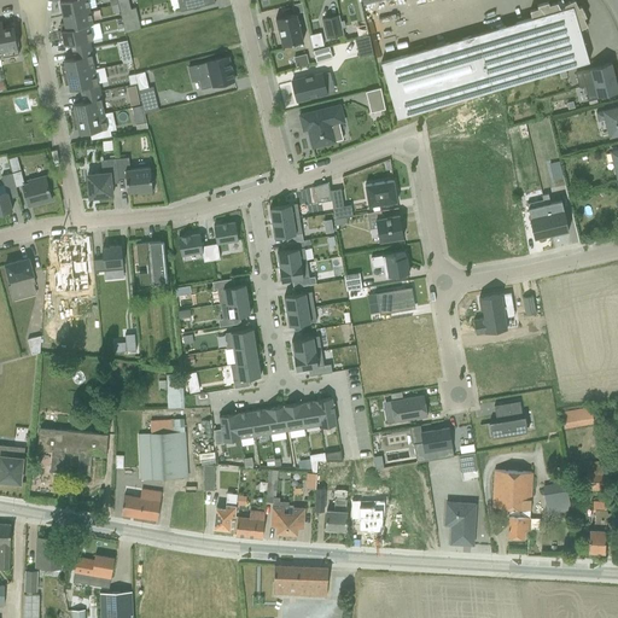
[(62,16),(89,10),(87,0),(65,0),(59,1),(62,16)]
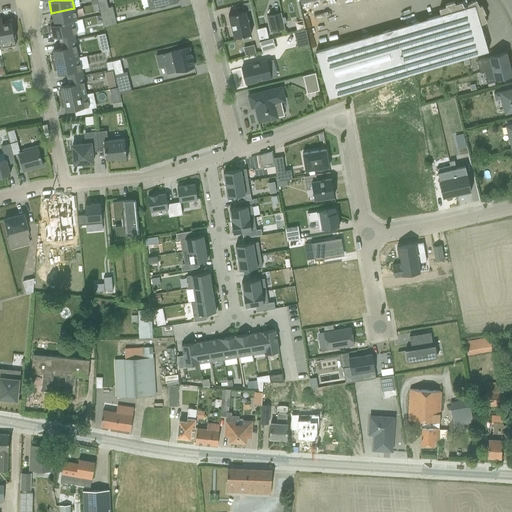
[(106,0),(96,0),(97,3),(103,28),(106,27),(116,24),(112,7),(108,8),(106,0)]
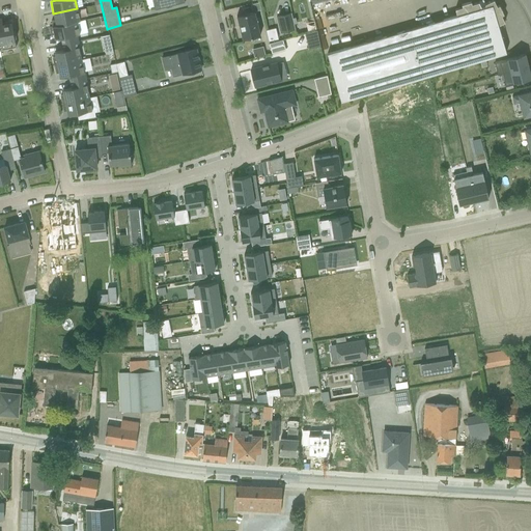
[(151,0),(155,10),(165,7),(166,8),(171,6),(171,5),(185,2),(184,0),(151,0)]
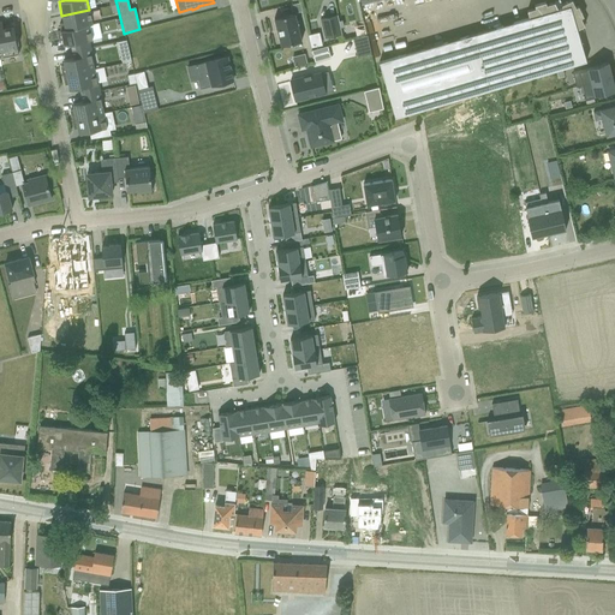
[(529,18),(459,39),(378,61),(394,117),(475,94),(586,61),(577,29),(584,25),(581,21),(580,21),(579,18),(583,17),(578,6),(574,9),(573,5),(574,5),(571,0),(569,0),(561,5),(560,0),(555,4),(554,3),(549,4),(549,5),(547,6),(545,3),(533,5),(535,10),(532,10),(532,9),(526,11),(529,18)]
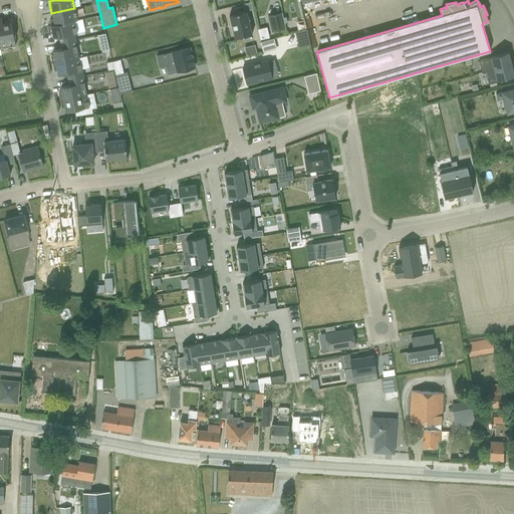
[(50,25),(74,21),(76,20),(74,8),(51,13),(53,19),(49,20),(50,25)]
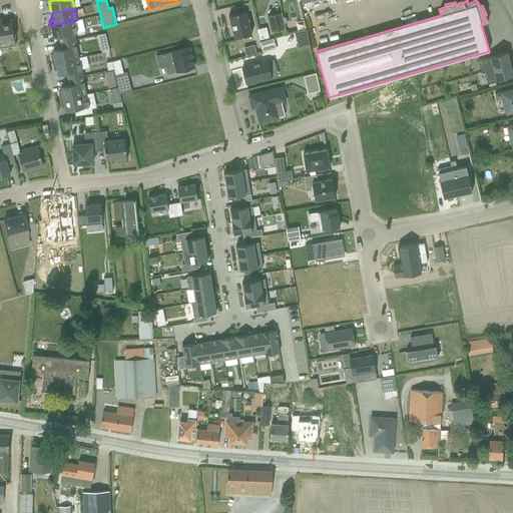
[(234,38),(250,34),(245,11),(228,15),(234,38)]
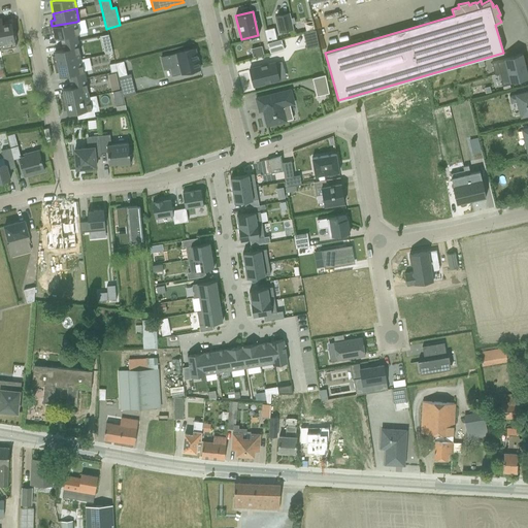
[(273,17),(277,33),(293,30),(289,12),(273,17)]
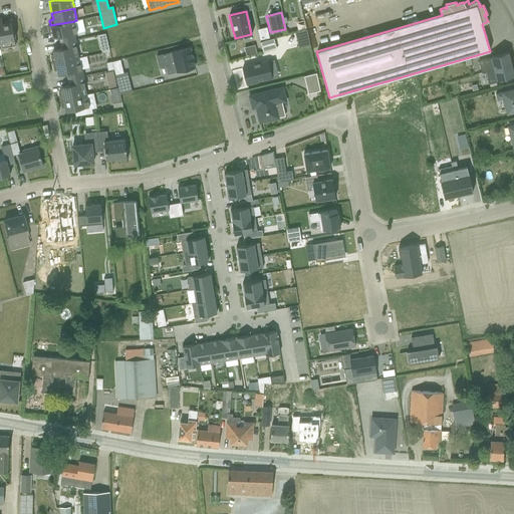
[(1,18),(0,18),(0,48),(15,46),(13,37),(15,37),(14,31),(12,31),(11,22),(2,24),(1,18)]
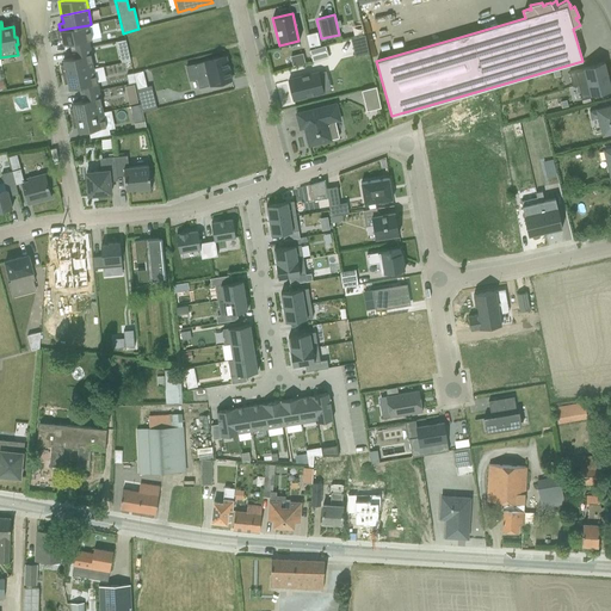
[(72,51),(90,48),(88,41),(91,39),(88,25),(60,30),(56,31),(59,41),(62,41),(63,45),(69,44),(72,51)]
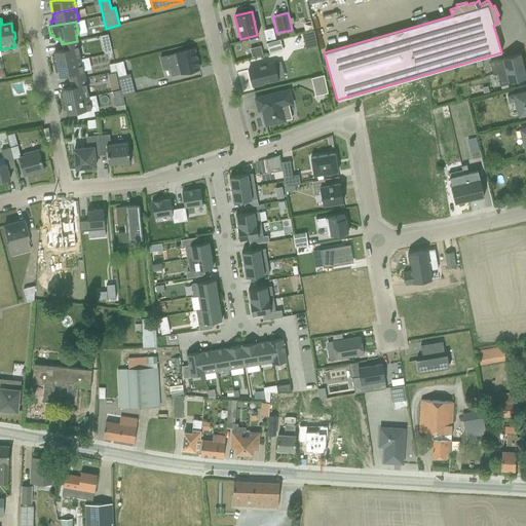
[(265,41),(274,38),(272,28),(262,30),(265,41)]
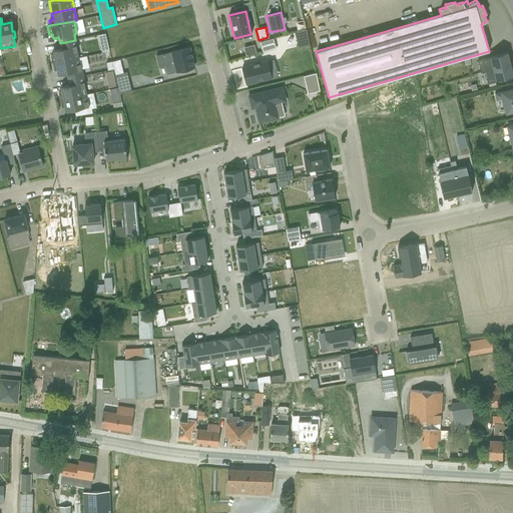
[(101,53),(109,51),(105,34),(97,35),(101,53)]
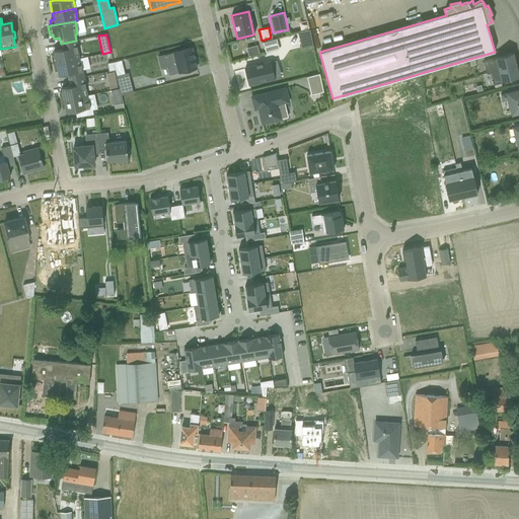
[(276,39),(263,43),(265,53),(279,49),(276,39)]
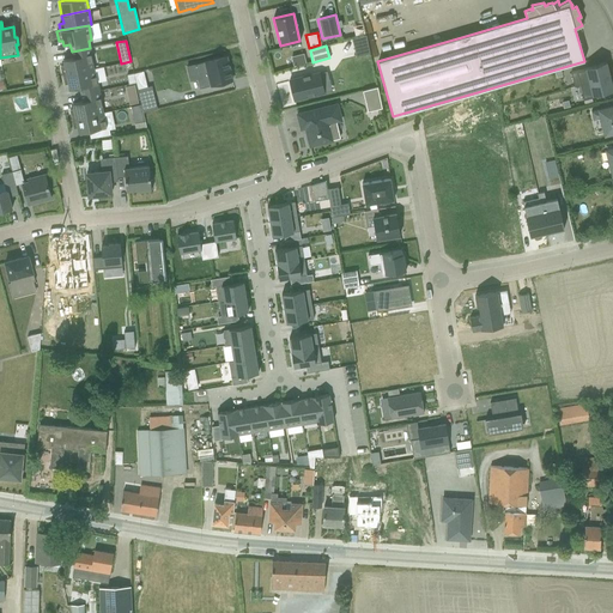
[(62,76),(93,70),(91,56),(92,55),(90,48),(72,52),(73,59),(62,60),(64,66),(60,66),(62,76)]
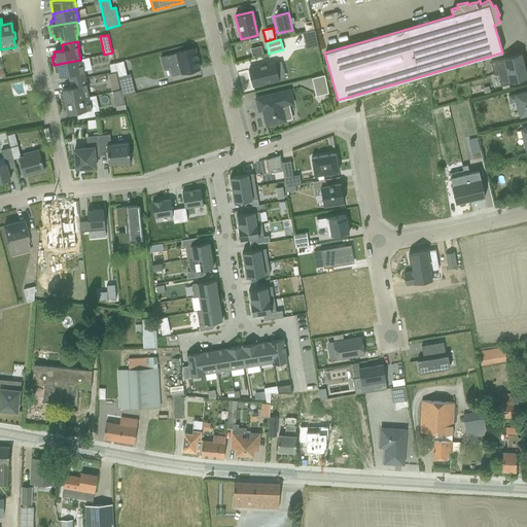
[(262,56),(260,46),(249,49),(252,58),(262,56)]
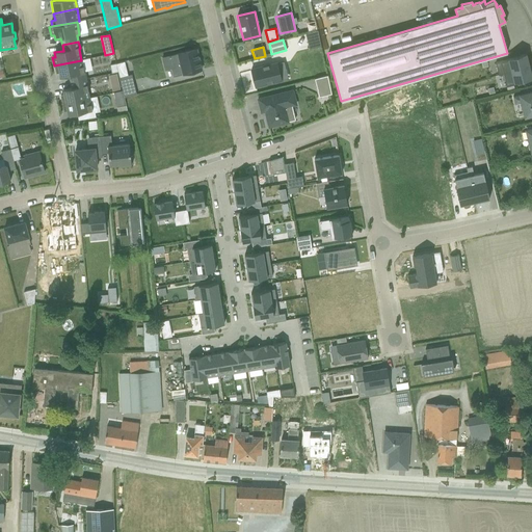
[(203,71),(197,49),(162,58),(165,72),(171,70),(174,77),(182,75),(183,76),(203,71)]
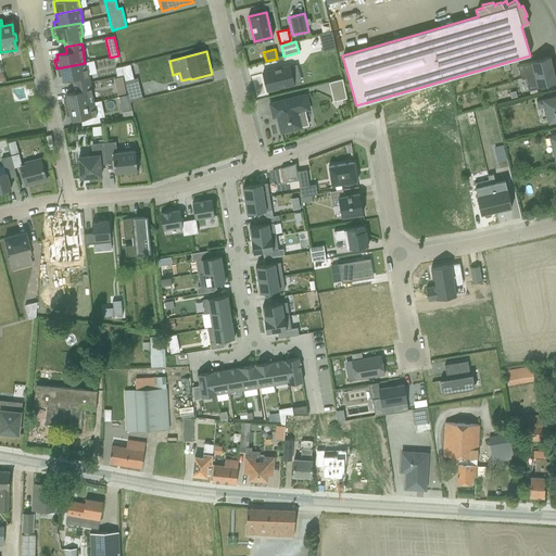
[(526,77),(553,70),(550,57),(517,66),(520,78),(526,77)]
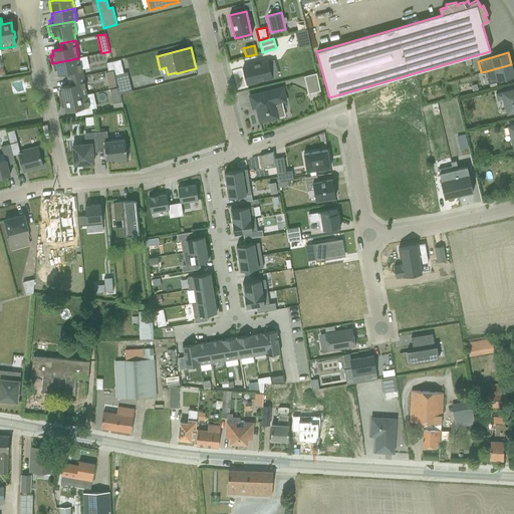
[(67,79),(83,76),(82,69),(88,67),(86,56),(78,58),(52,63),(53,71),(56,71),(57,75),(66,73),(67,79)]
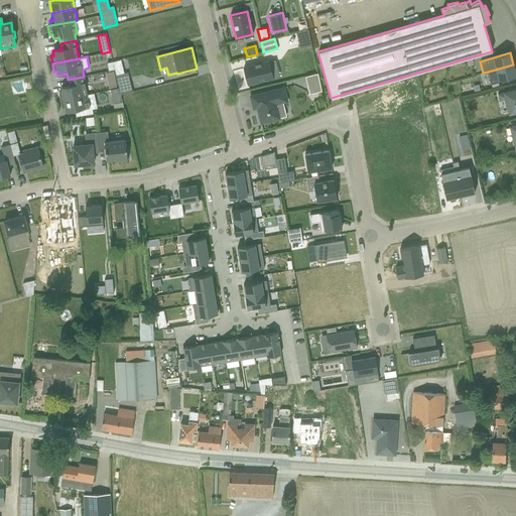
[(247,87),(272,80),(269,69),(276,67),(274,60),(268,62),(268,60),(242,68),(247,87)]
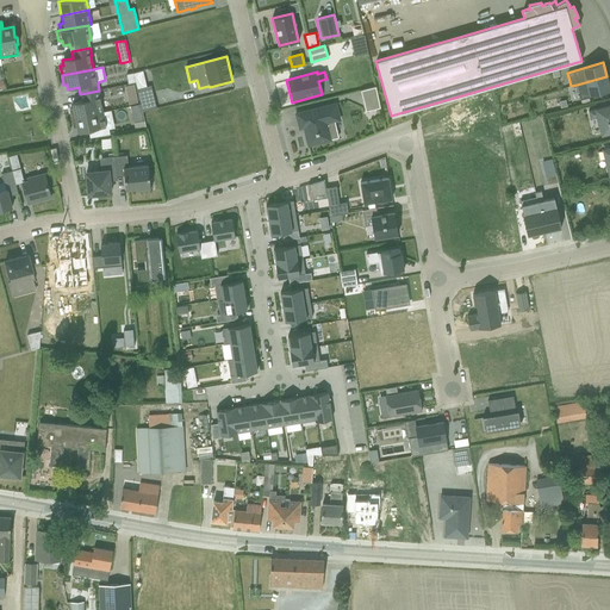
[(609,91),(607,76),(577,85),(580,98),(609,91)]
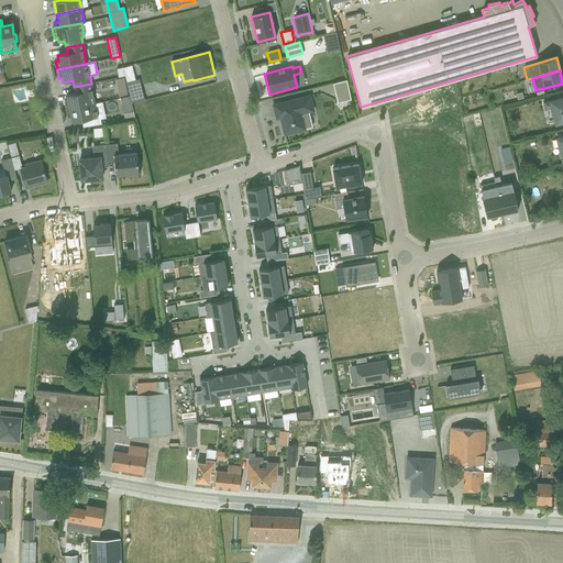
[(119,97),(127,96),(123,78),(114,80),(119,97)]
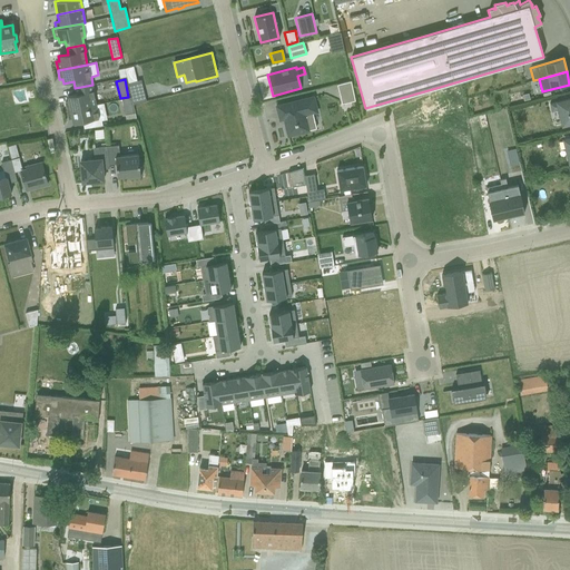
[(342,105),(355,101),(351,81),(336,85),(342,105)]
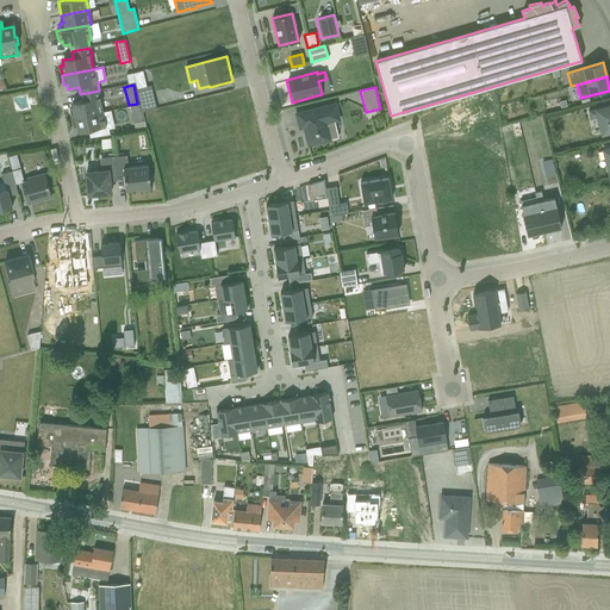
[(70,119),(103,112),(99,99),(101,99),(99,91),(80,94),(81,101),(72,104),(73,109),(69,110),(70,119)]
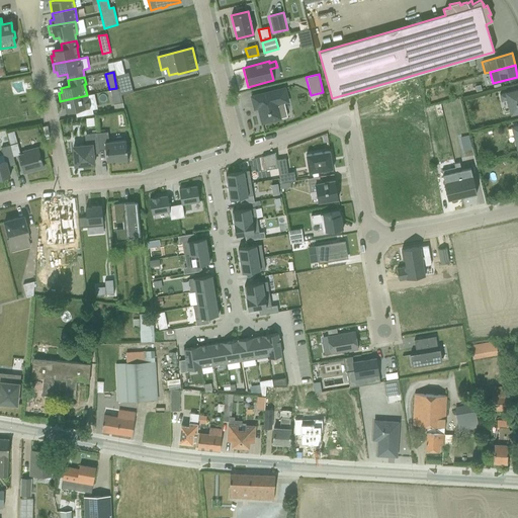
[(113,104),(122,103),(118,88),(110,90),(113,104)]
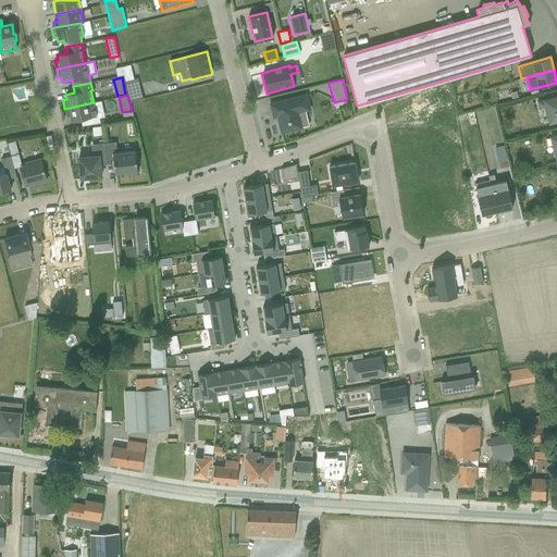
[(281,133),(309,126),(306,112),(311,111),(307,95),(270,104),(273,118),(277,116),(280,122),(279,122),(281,133)]
